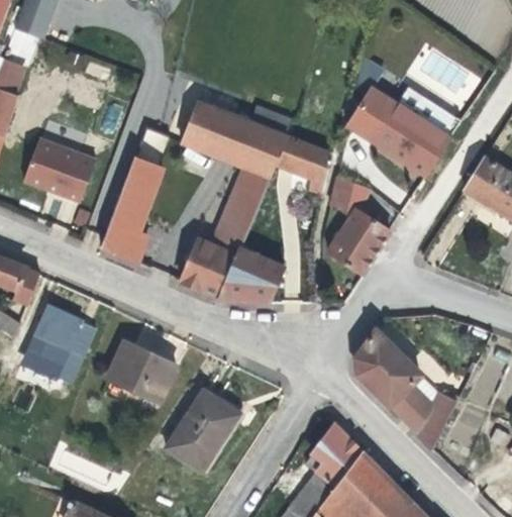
[(63,0),(29,0),(20,29),(49,39),(63,0)]
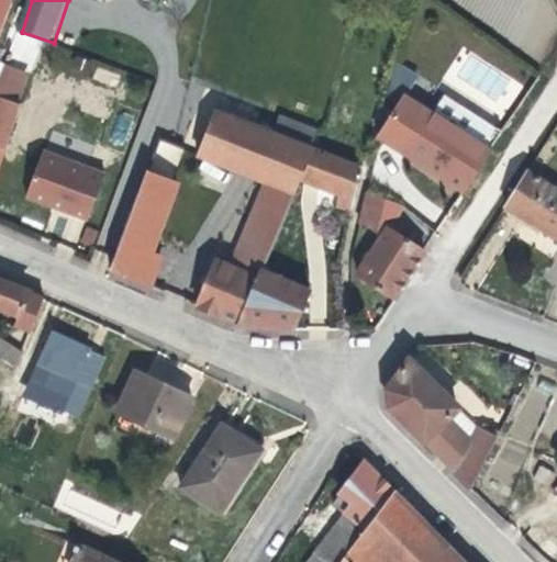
[(0,76),(0,98),(15,103),(23,83),(0,76)]
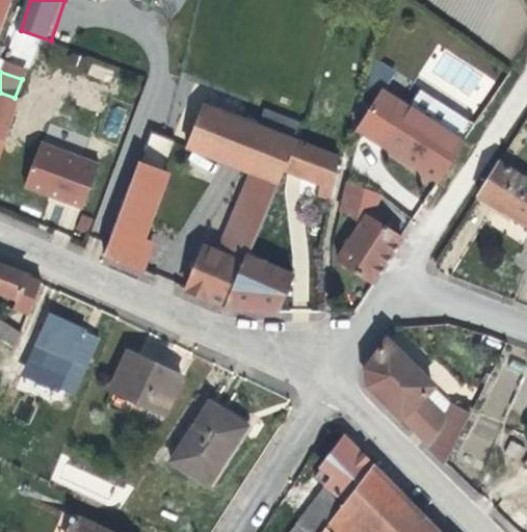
[(472,123),(416,86),(404,104),(380,87),(356,128),(436,180),(462,140),(472,123)]
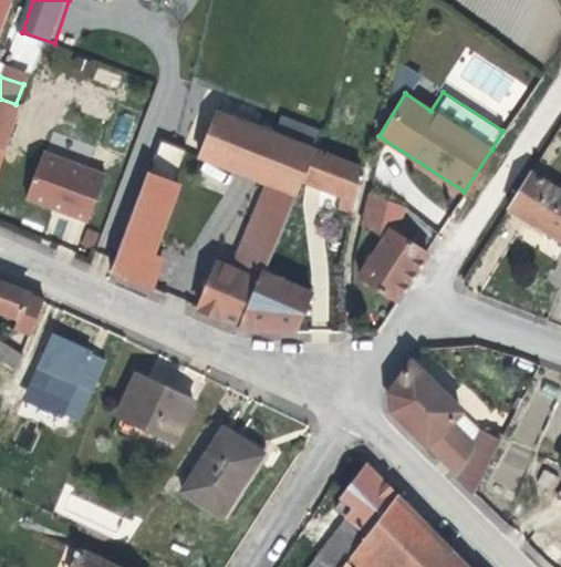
[(0,162),(18,105),(16,104),(0,99),(0,162)]
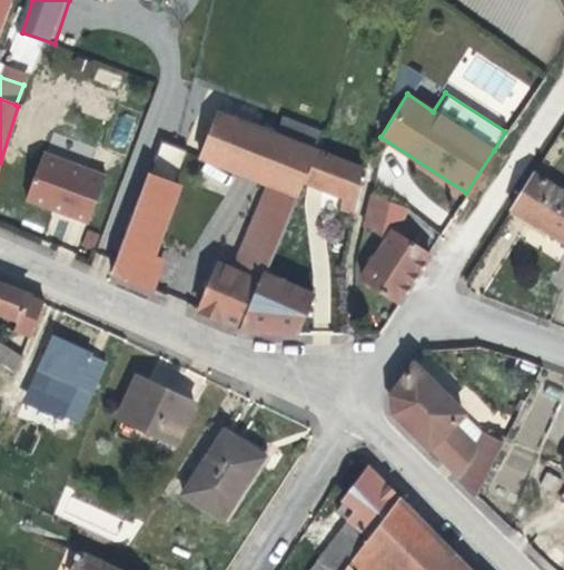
[(197,154),(196,157),(270,188),(263,208),(271,213),(257,251),(269,255),(299,183),(312,150),(215,111),(197,154)]
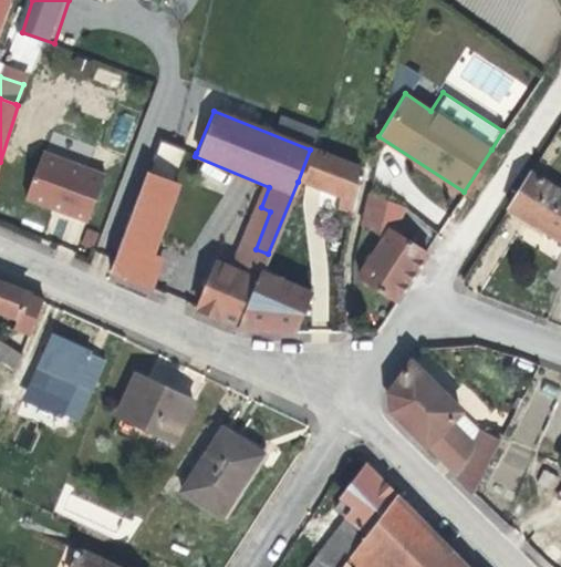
[(158,137),(146,173),(169,183),(183,147),(176,145),(158,137)]
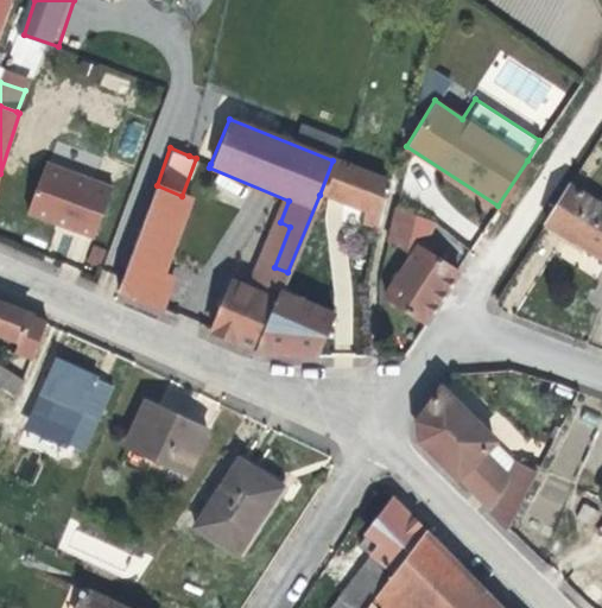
[(333,160),(319,195),(361,211),(357,229),(362,232),(372,235),(381,181),(333,160)]
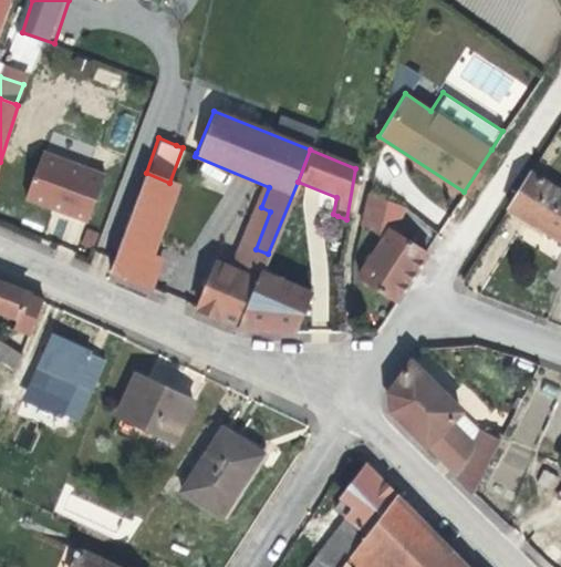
[(37,152),(21,198),(45,205),(47,204),(56,207),(55,209),(87,220),(102,172),(37,152)]
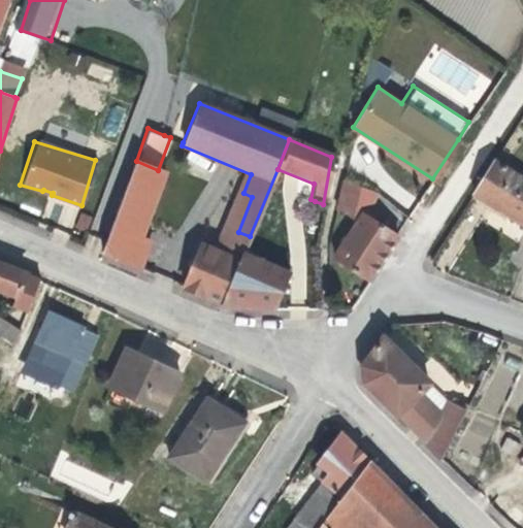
[(522,175),(495,157),(474,192),(521,224),(522,222),(522,175)]
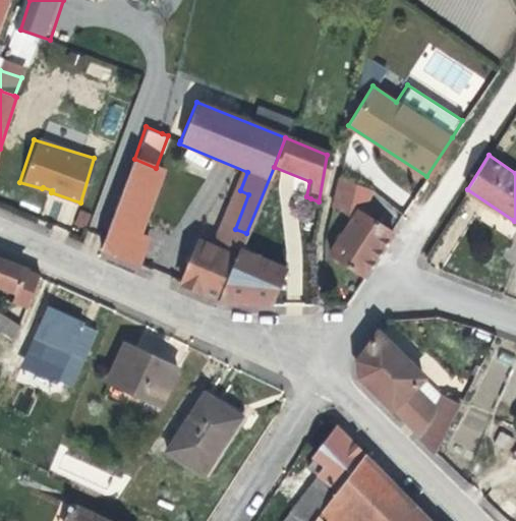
[(134,159),(112,224),(136,233),(161,169),(156,168),(134,159)]
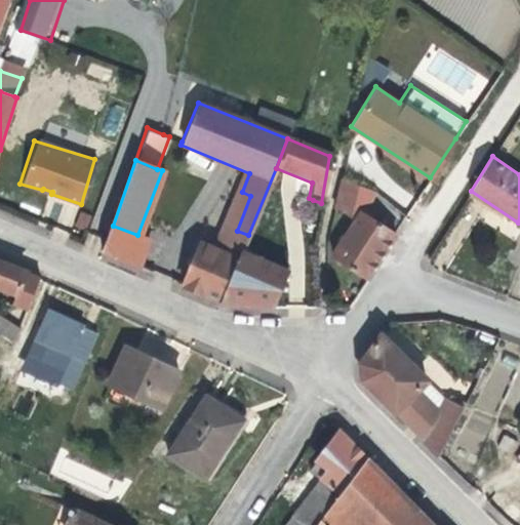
[(375,193),(337,178),(333,199),(365,207),(375,193)]
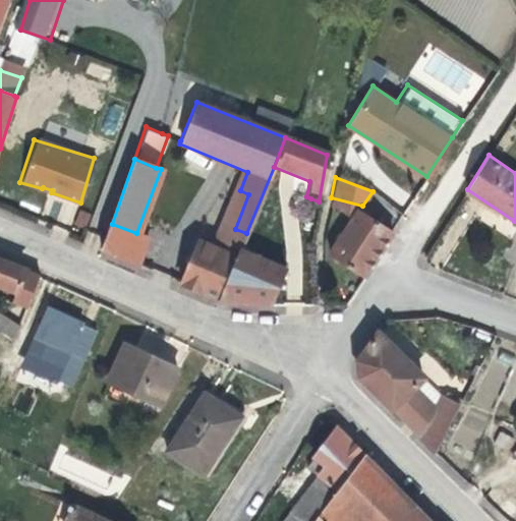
[(351,220),(329,253),(363,277),(390,234),(364,216),(368,211),(362,206),(331,197),(330,206),(339,208),(339,211),(351,220)]
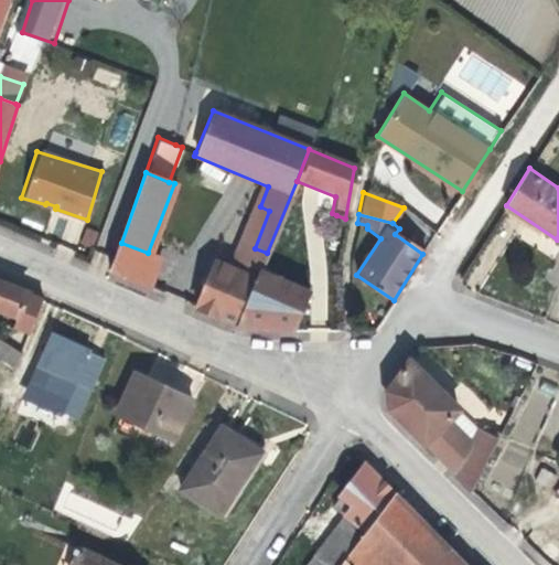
[(336,215),(333,234),(342,236),(345,219),(336,215)]
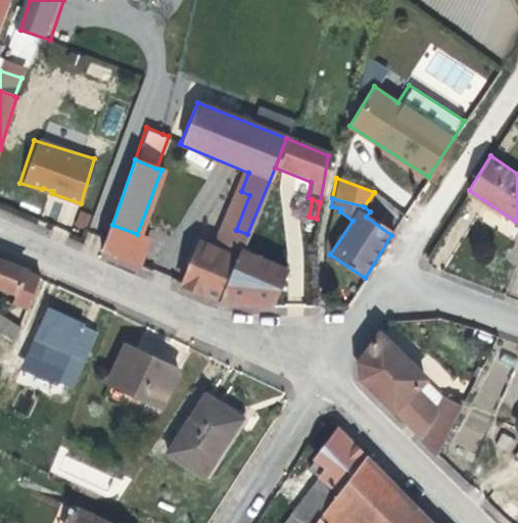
[(112,225),(102,251),(137,267),(147,238),(137,234),(112,225)]
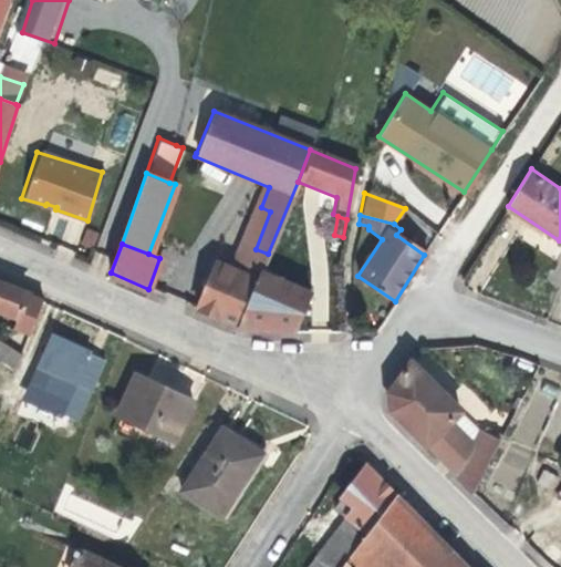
[(256,249),(243,279),(256,284),(260,275),(268,254),(256,249)]
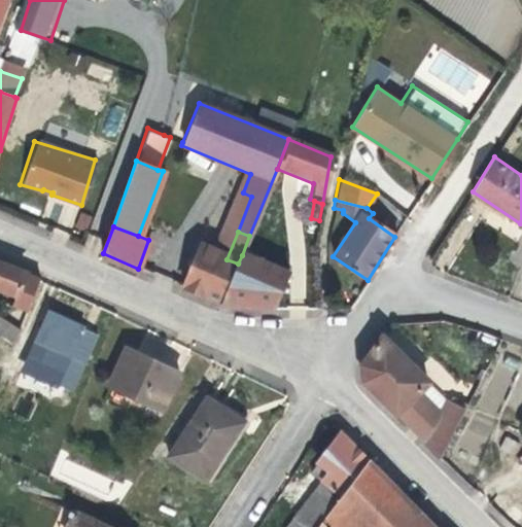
[(199,248),(181,287),(221,305),(238,264),(227,259),(199,248)]
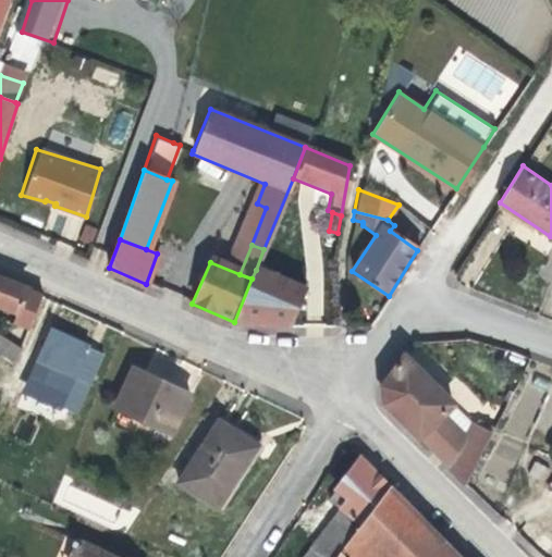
[(252,279),(234,322),(287,326),(302,289),(256,270),(252,279)]
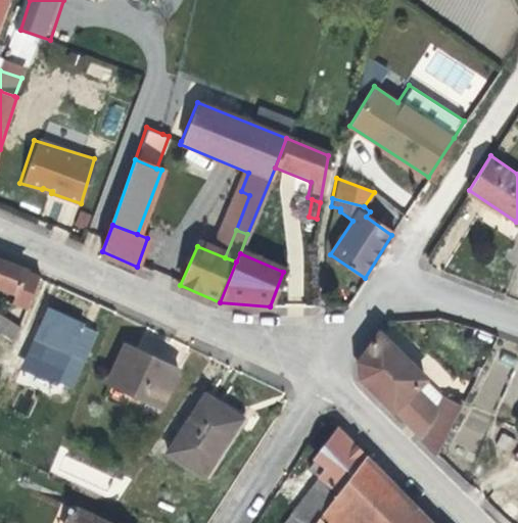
[(0,262),(0,288),(16,294),(25,272),(0,262)]
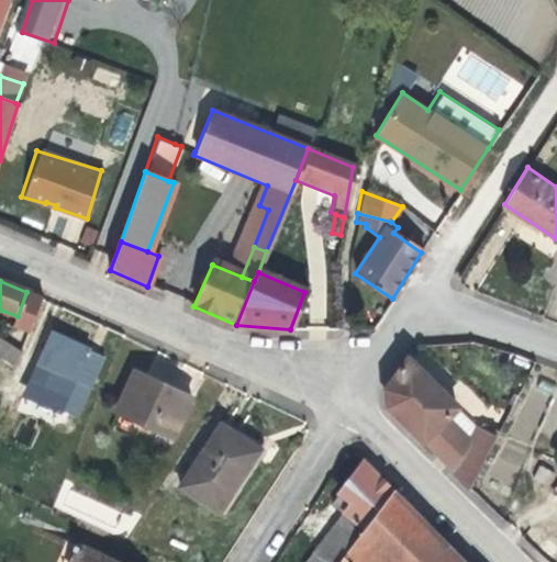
[(48,334),(34,364),(69,379),(57,408),(73,415),(85,384),(87,385),(99,355),(48,334)]
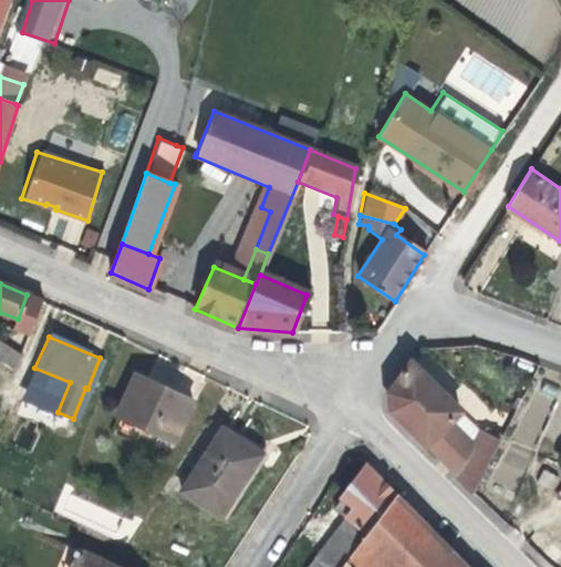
[(0,342),(0,362),(10,369),(20,356),(0,342)]
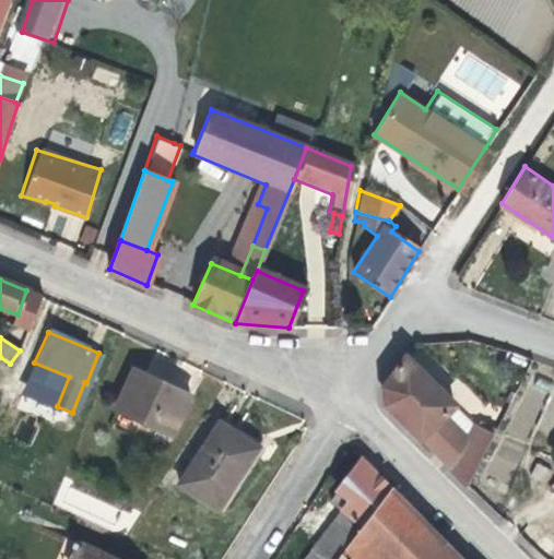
[(403,358),(382,387),(385,404),(433,453),(456,429),(441,416),(451,406),(403,358)]
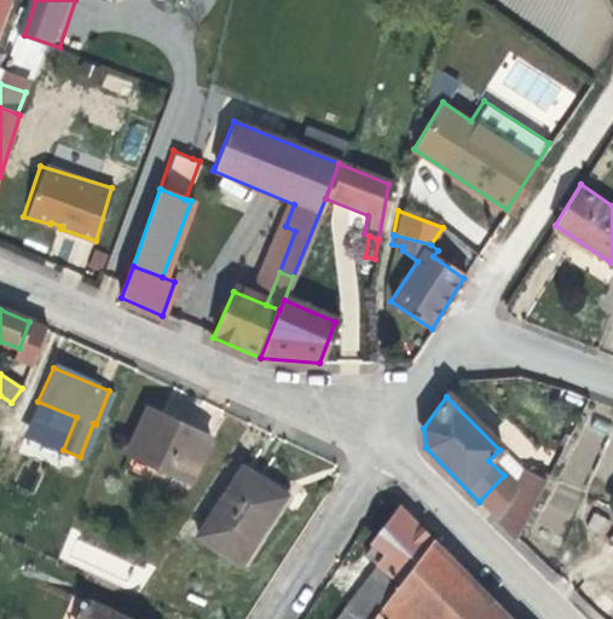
[(146,411),(125,456),(188,484),(208,440),(146,411)]
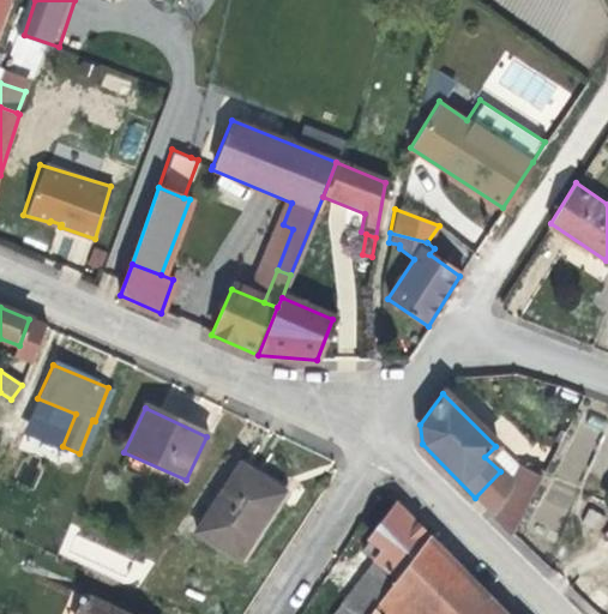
[(511,482),(494,518),(511,535),(540,479),(531,474),(533,469),(524,464),(522,470),(518,468),(511,482)]
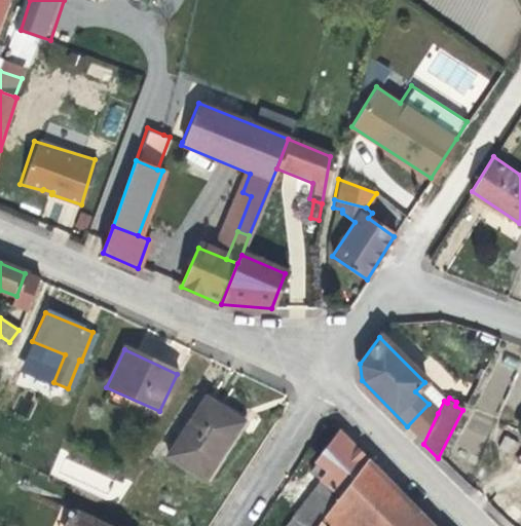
[(205,401),(165,458),(202,482),(240,424),(205,401)]
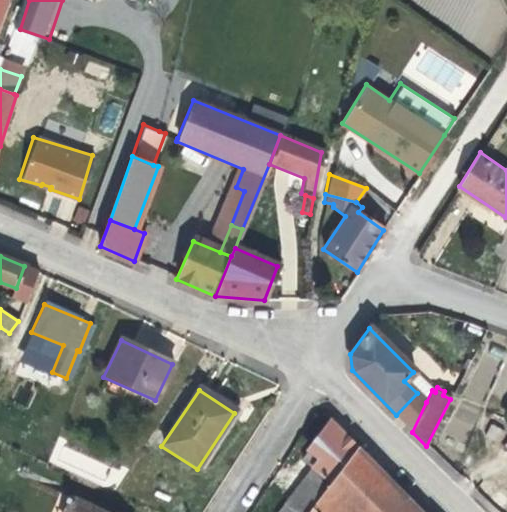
[(417,393),(396,415),(412,432),(426,402),(417,393)]
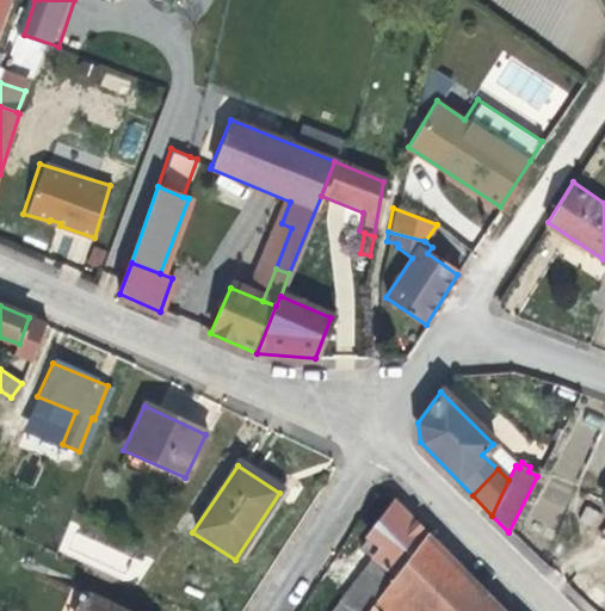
[(370,559),(334,610),(369,610),(376,599),(386,587),(426,535),(394,503),(358,549),(370,559)]
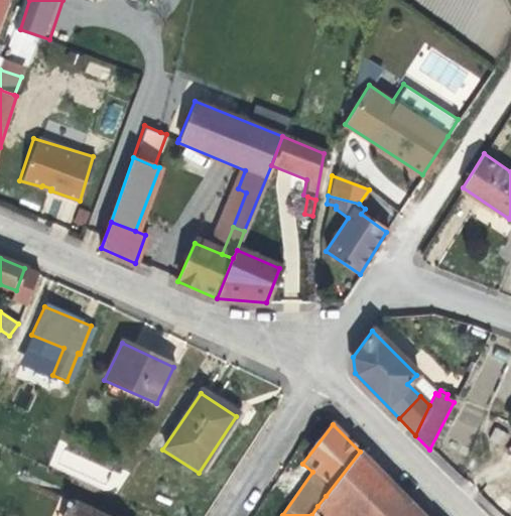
[(117,489),(124,469),(61,447),(54,468),(117,489)]
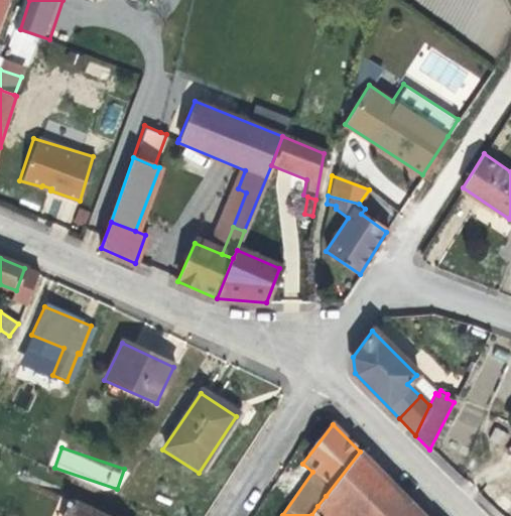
[(421,515),(360,452),(326,496),(345,515),(421,515)]
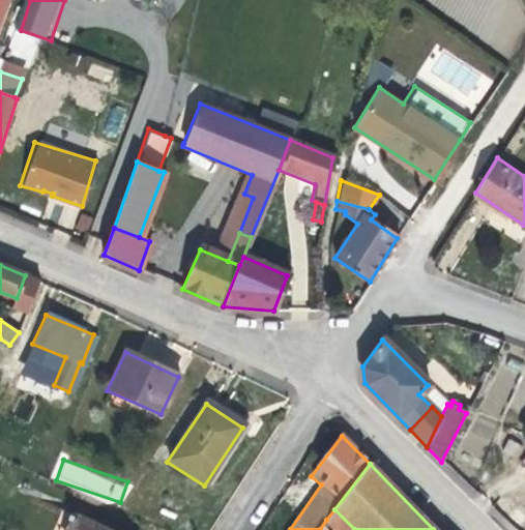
[(99,529),(51,508),(41,529),(99,529)]
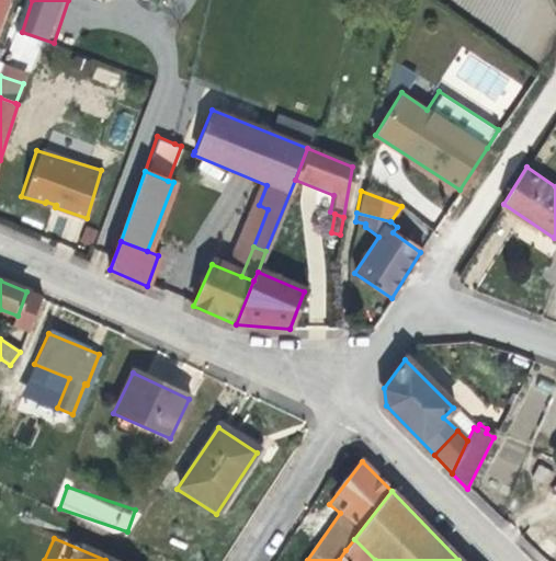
[(375,560),(354,539),(345,550),(354,556),(351,560),(375,560)]
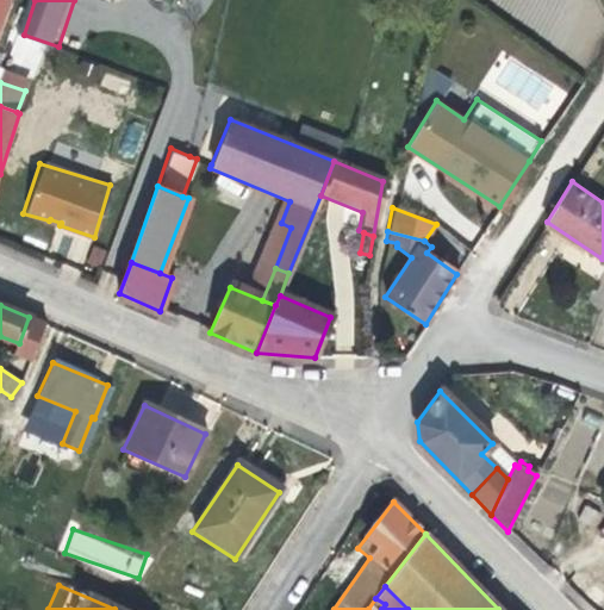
[(381,609),(385,604),(375,598),(368,609),(381,609)]
